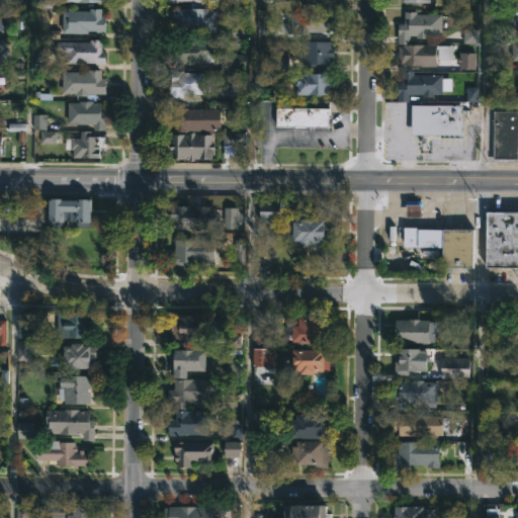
[(201,3),(201,9),(217,10),(217,33),(172,32),(172,11),(176,11),(176,9),(189,9),(189,3),(201,3)]
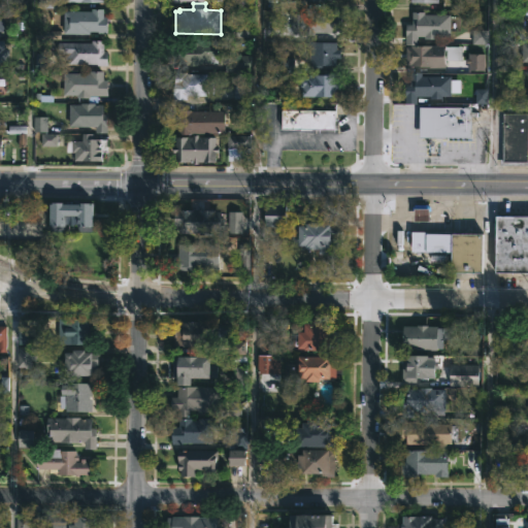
[(103,9),(103,17),(107,17),(106,34),(89,32),(89,35),(63,34),(63,11),(91,12),(91,9),(103,9)]
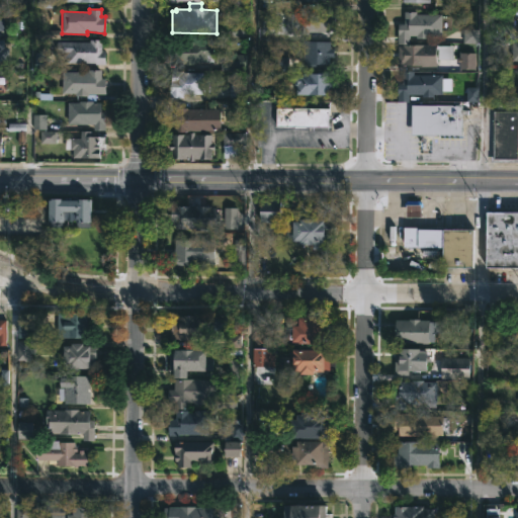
[(330,12),(330,15),(335,15),(334,31),(309,32),(309,34),(296,34),(296,38),(261,38),(261,23),(286,21),(286,14),(296,14),(296,12),(308,12),(308,11),(330,12)]
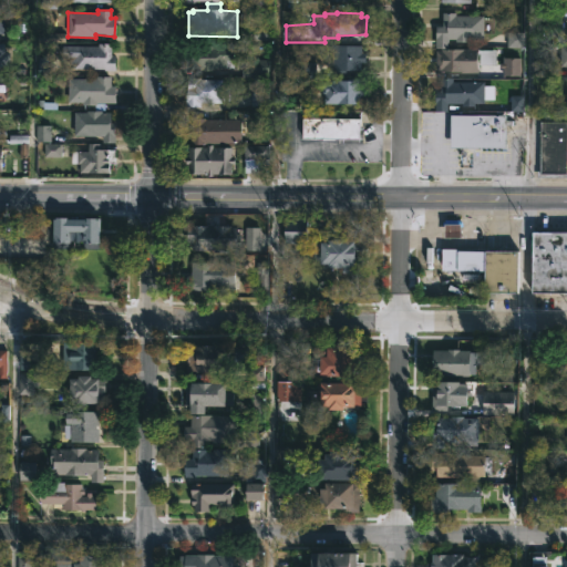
[(455,13),(455,16),(483,17),(483,40),(468,40),(468,43),(455,42),(455,40),(447,40),(447,49),(434,49),(434,27),(442,27),(442,13),(455,13)]
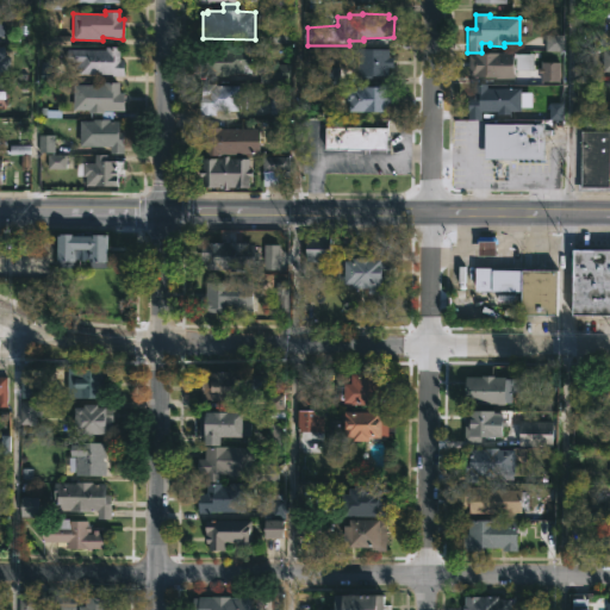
[(562,35),(546,35),(546,51),(562,51),(562,35)]
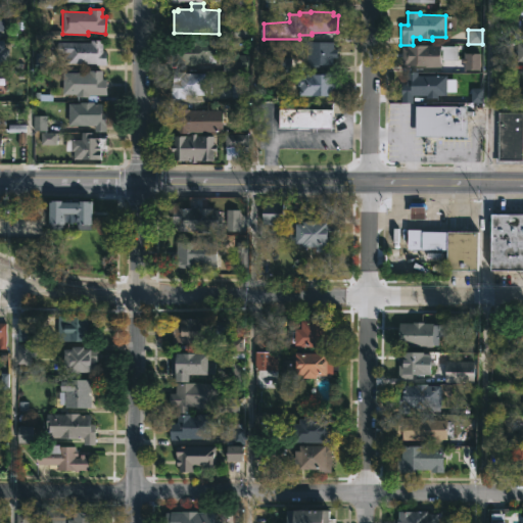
[(0,40),(3,41),(3,49),(8,49),(7,62),(0,62),(0,40)]
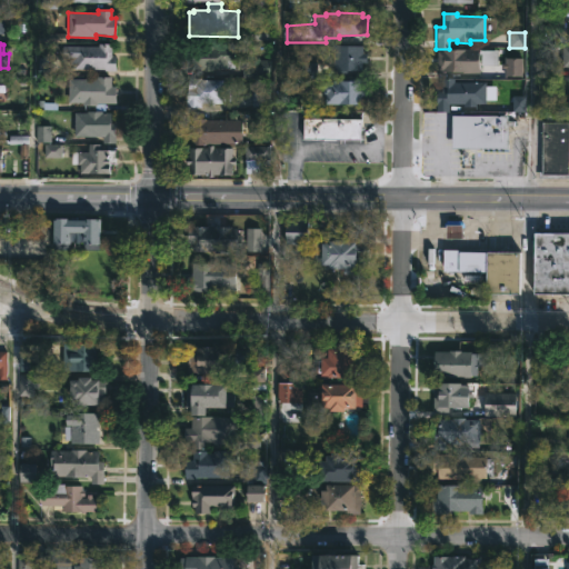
[(362,45),(362,51),(367,51),(367,61),(362,61),(362,69),(346,69),(346,71),(327,71),(327,43),(362,45)]
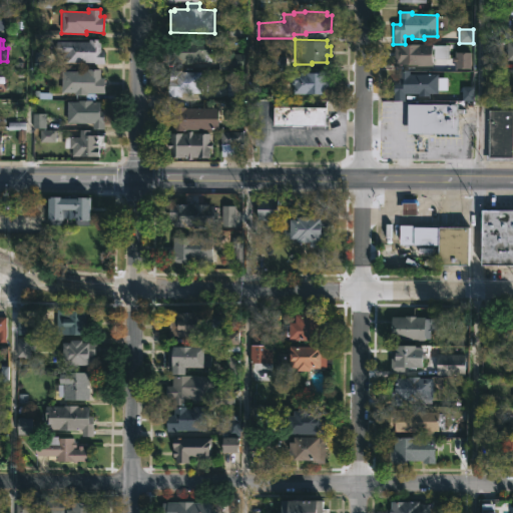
[(100,49),(100,50),(104,50),(104,64),(94,64),(94,63),(56,63),(56,42),(88,42),(88,40),(100,40),(100,49)]
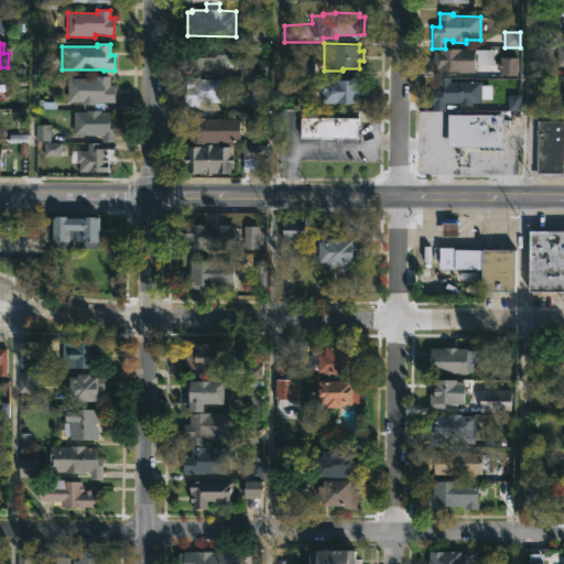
[(209,69),(209,72),(184,69),(185,46),(232,46),(232,69),(209,69)]
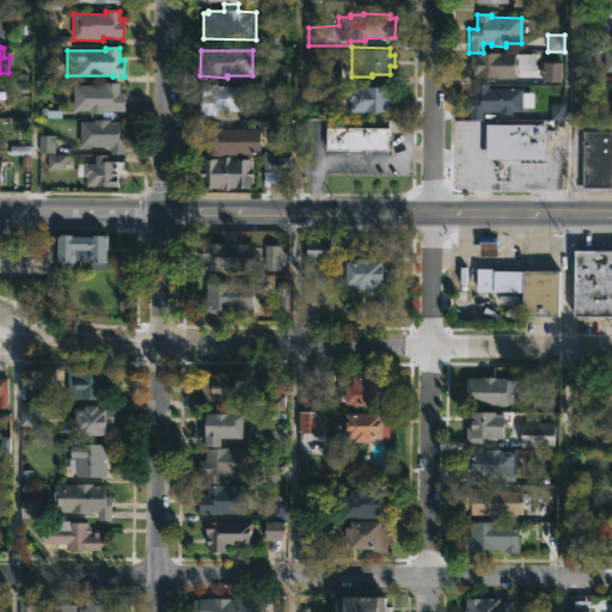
[(515,54),(534,54),(534,71),(515,71),(515,79),(478,79),(478,74),(471,74),(470,55),(476,55),(476,54),(515,54)]
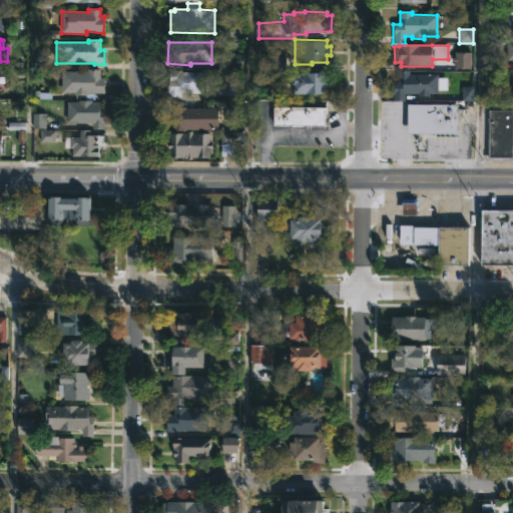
[(470,69),(471,52),(455,52),(455,69),(470,69)]
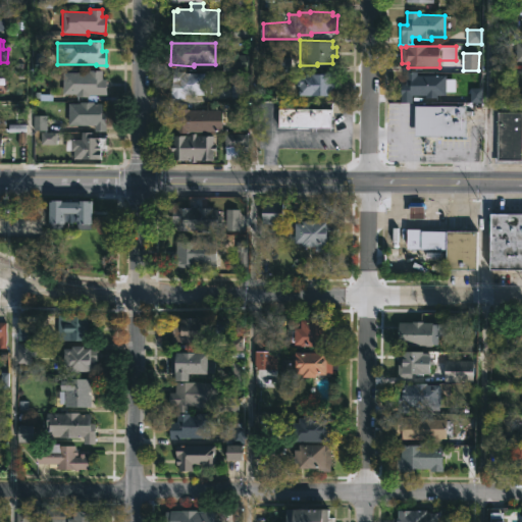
[(331,70),(331,77),(335,79),(335,88),(331,88),(331,95),(299,94),(299,86),(295,86),(295,75),(300,75),(300,72),(324,73),(324,70),(331,70)]
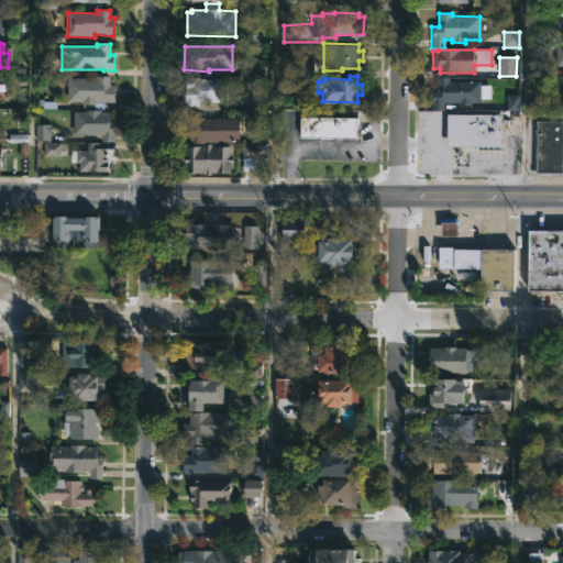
[(110,77),(109,86),(114,86),(114,103),(96,103),(96,106),(66,102),(67,78),(95,79),(95,77),(110,77)]
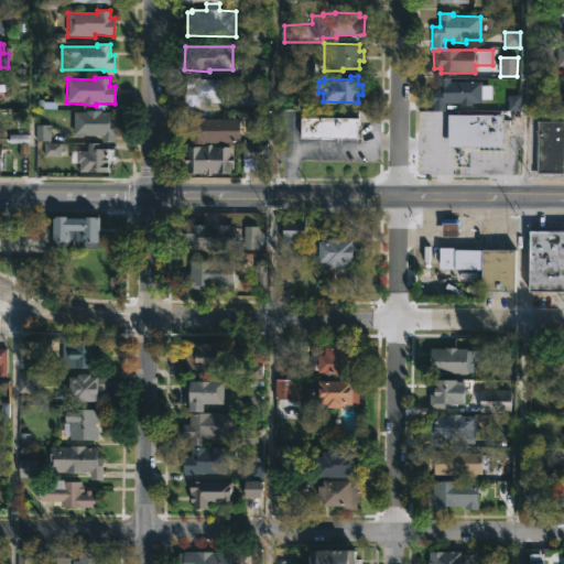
[(449,78),(449,82),(481,82),(481,86),(491,86),(491,100),(481,100),(481,104),(472,104),(472,107),(459,107),(459,104),(457,104),(457,110),(433,112),(432,91),(438,91),(437,78),(449,78)]
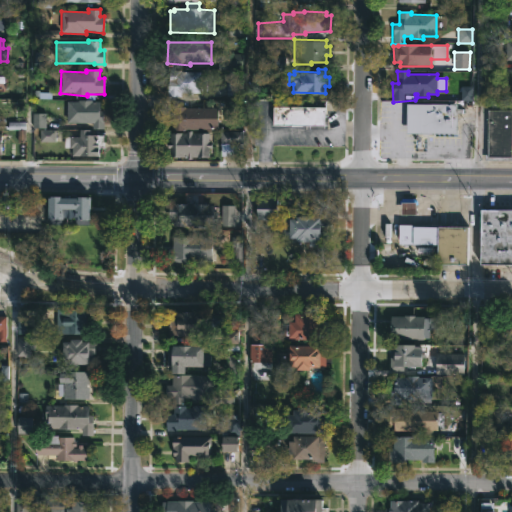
[(200,73),(200,79),(203,79),(202,87),(200,87),(200,92),(180,91),(180,95),(169,94),(169,92),(167,92),(167,72),(200,73)]
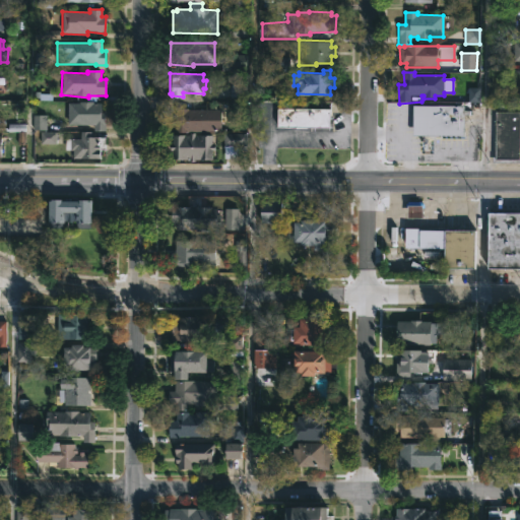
[(468,102),(479,102),(480,88),(468,88),(468,102)]
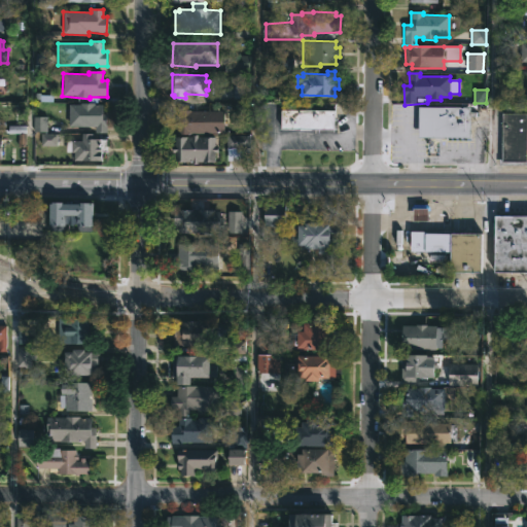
[(94,104),(103,105),(102,114),(106,115),(106,134),(94,133),(95,127),(68,127),(68,104),(94,104)]
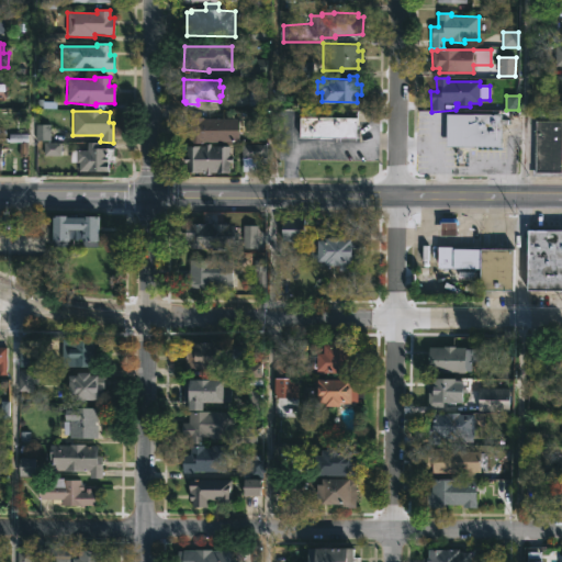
[(212,115),(212,117),(225,117),(225,135),(218,135),(218,141),(202,141),(202,139),(200,139),(200,143),(189,143),(189,139),(184,139),(186,120),(190,120),(190,115),(212,115)]
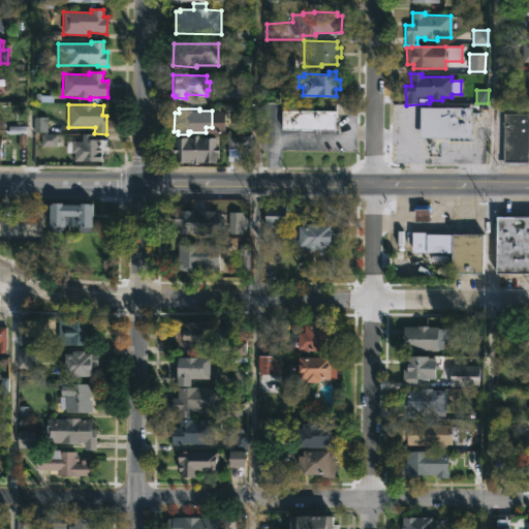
[(472,138),(421,138),(421,109),(472,109),(472,138)]
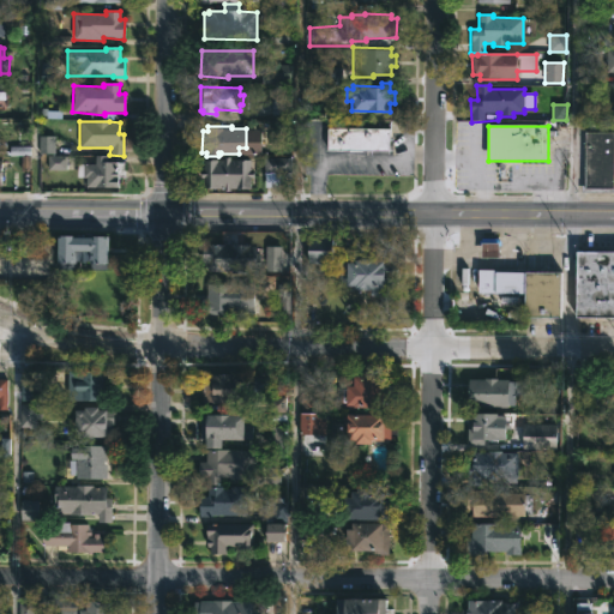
[(390,151),(390,128),(327,128),(327,150),(390,151)]
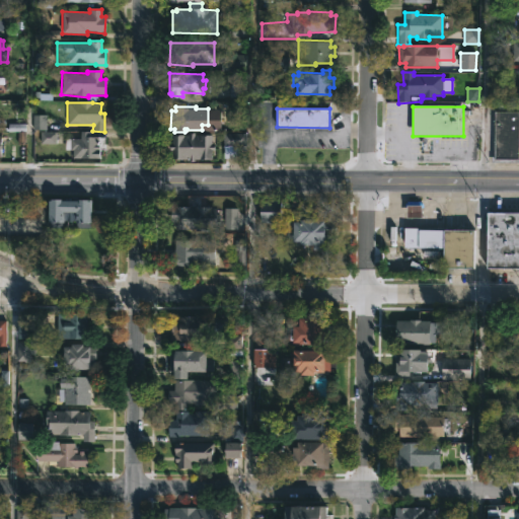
[(518,113),(518,163),(491,163),(491,157),(494,157),(495,113),(518,113)]
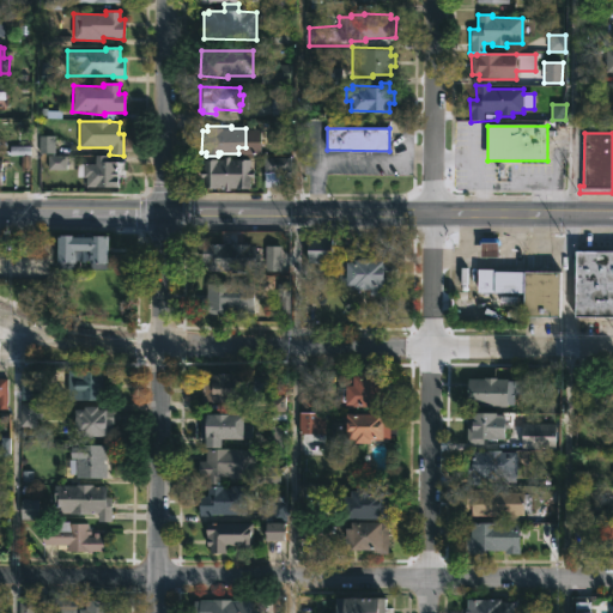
[(54,153),(55,135),(40,135),(40,153),(54,153)]
